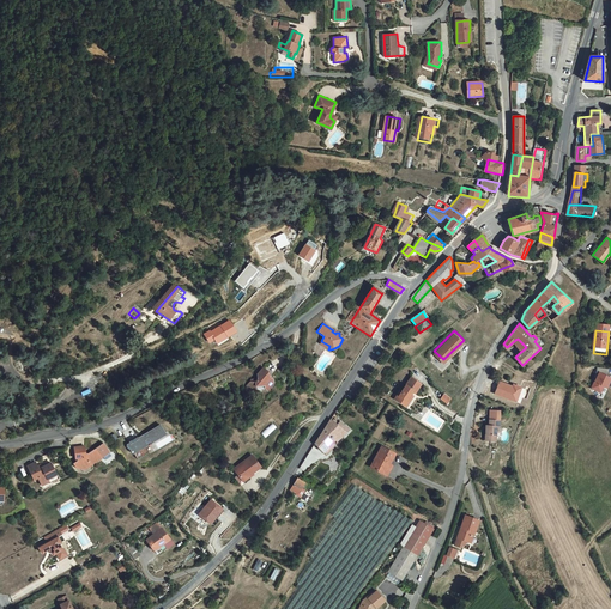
[(526,347),(518,339),(515,340),(524,349),(526,347)]
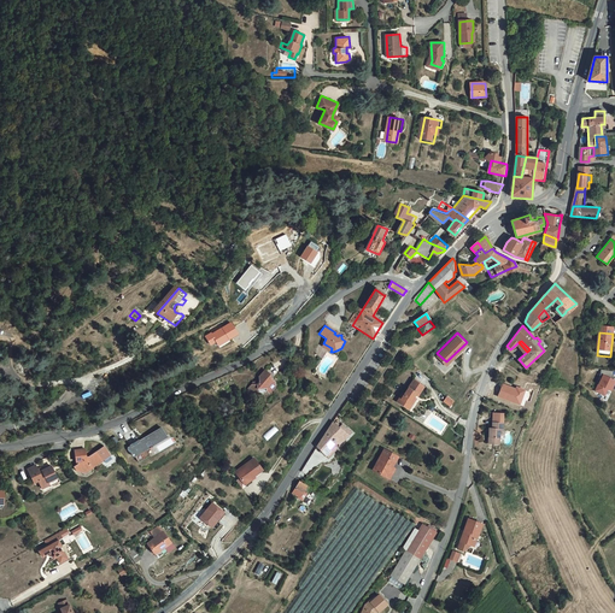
[(323,361),(331,352),(323,347),(317,357),(323,361)]
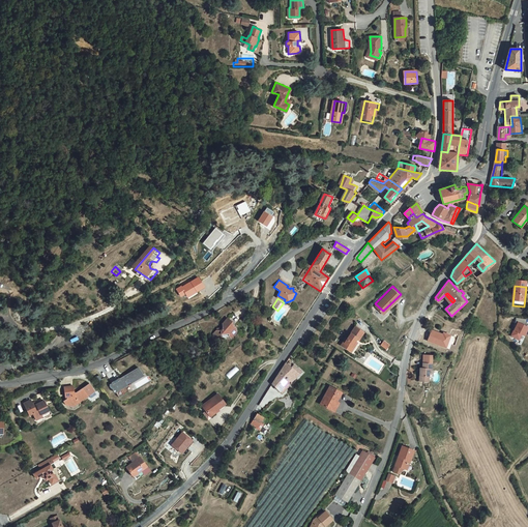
[(231,324),(226,320),(221,325),(221,330),(214,329),(213,331),(210,334),(210,339),(215,345),(221,340),(222,341),(226,340),(229,341),(235,334),(235,331),(229,326),(231,324)]
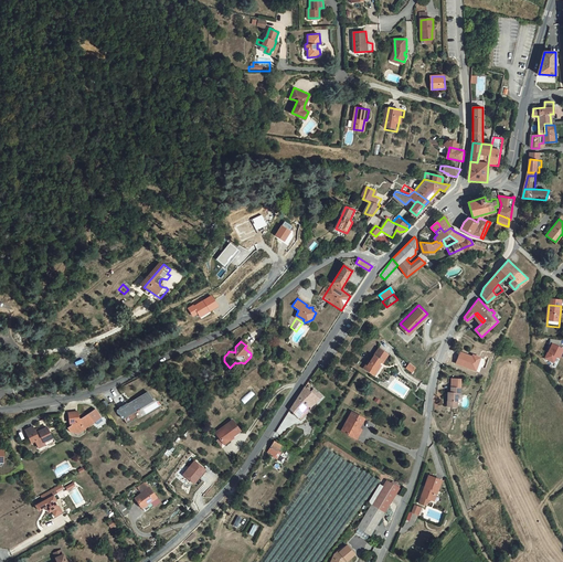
[(553,367),(560,350),(548,346),(541,362),(553,367)]
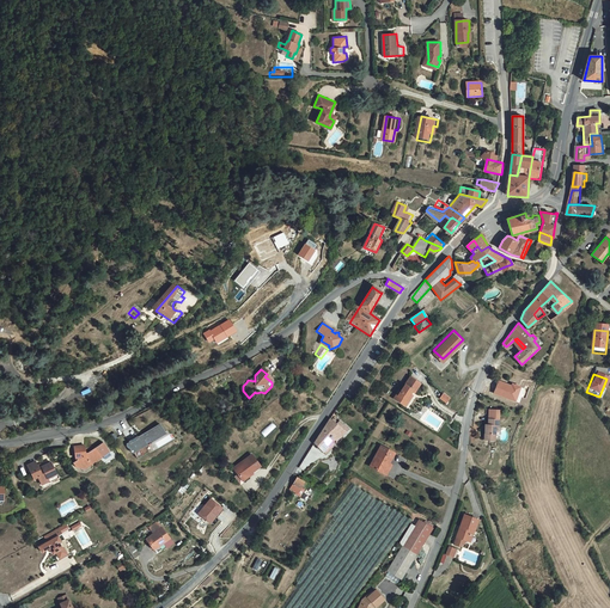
[(403,391),(402,390),(395,398),(404,405),(414,393),(415,394),(422,385),(414,378),(403,391)]
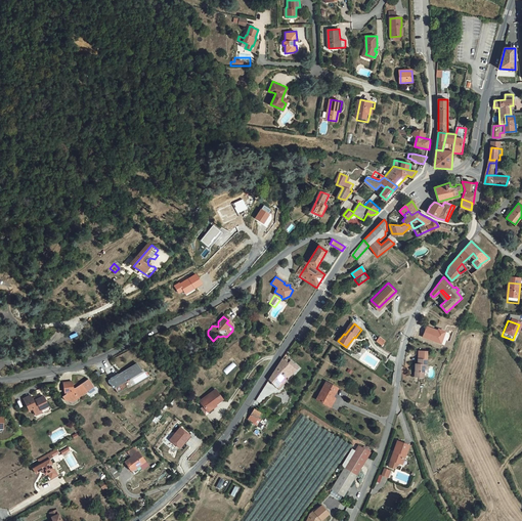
[(382,347),(386,343),(380,338),(377,342),(382,347)]
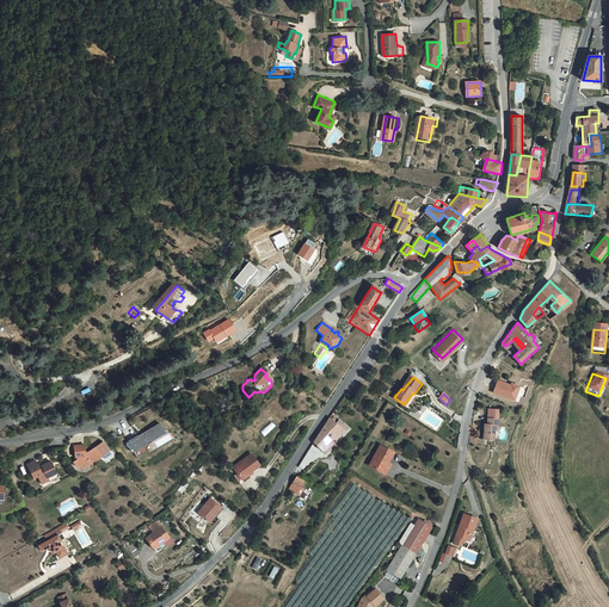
[(497,409),(486,407),(485,416),(488,417),(485,420),(485,426),(481,426),(480,438),(491,439),(492,425),(496,425),(497,409)]
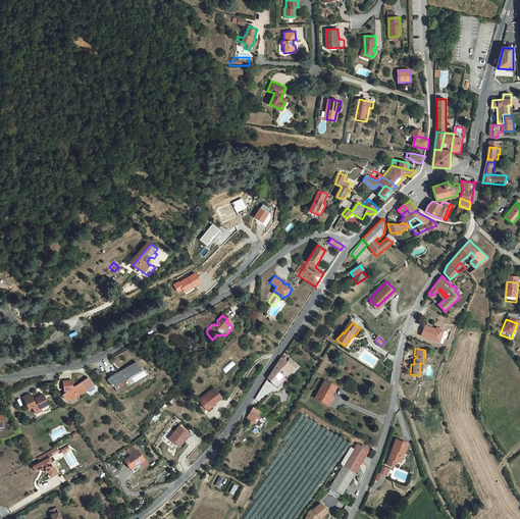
[(288,374),(296,367),(281,357),(268,378),(276,384),(287,373),(288,374)]
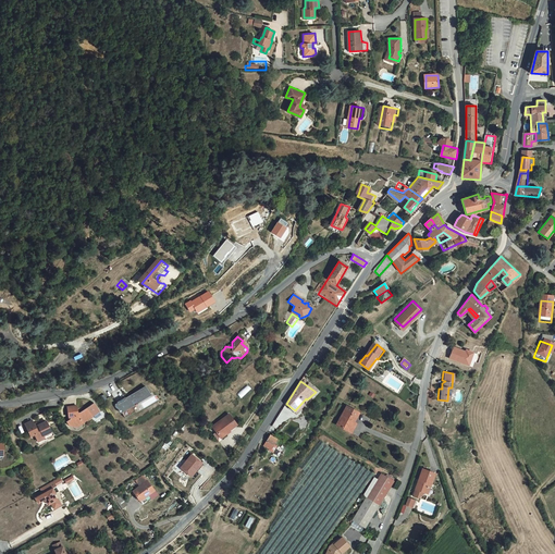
[(134,411),(131,405),(133,404),(130,399),(134,397),(136,402),(149,393),(145,386),(125,398),(124,397),(116,402),(118,404),(114,406),(115,408),(116,408),(119,413),(120,411),(124,418),(134,411)]
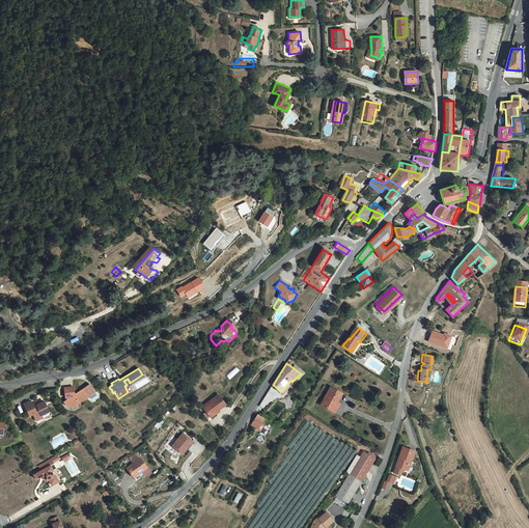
[(233,369),(224,379),(227,382),(237,373),(233,369)]
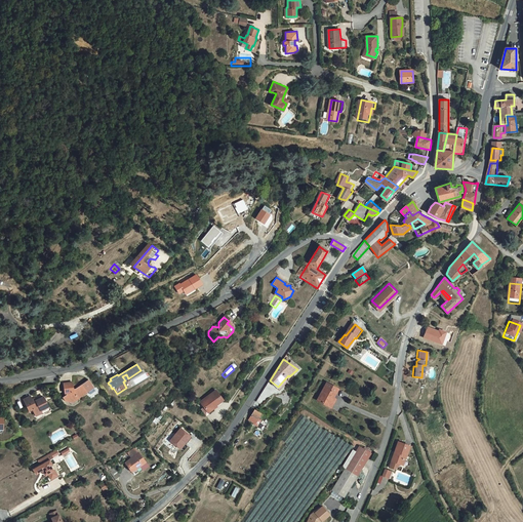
[(133,376),(136,384),(145,380),(144,375),(139,377),(138,374),(133,376)]
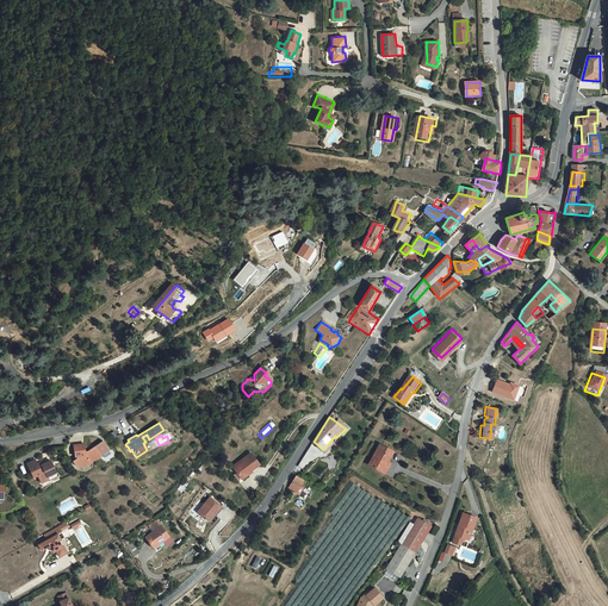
[(386,457),(389,458),(390,456),(396,445),(383,438),(371,458),(383,466),(386,457)]
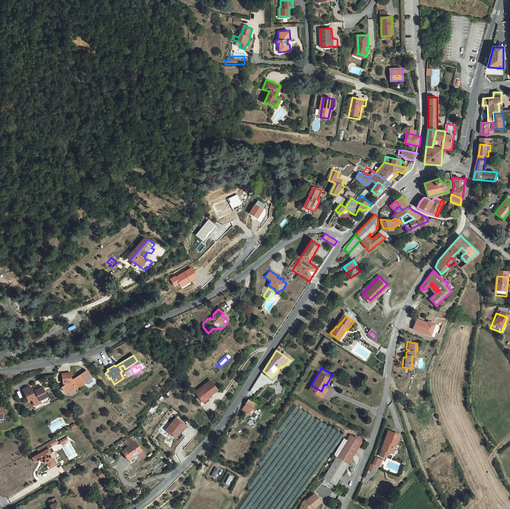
[(64,384),(64,386),(60,388),(62,392),(66,389),(69,392),(75,388),(75,389),(86,383),(88,385),(94,381),(86,372),(74,380),(71,380),(70,373),(60,374),(61,383),(64,384)]
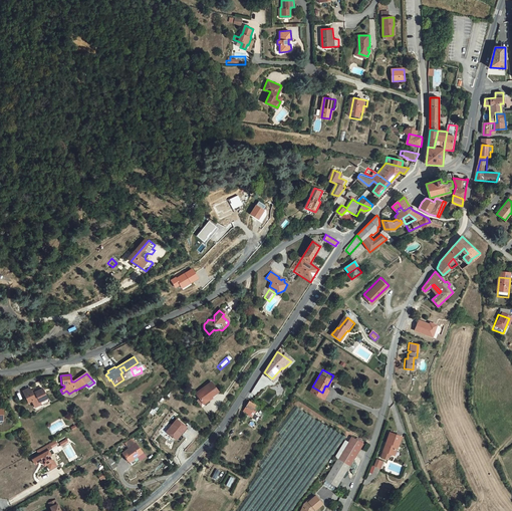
[(201,385),(203,387),(196,394),(203,402),(207,398),(210,395),(210,394),(216,388),(207,378),(201,385)]
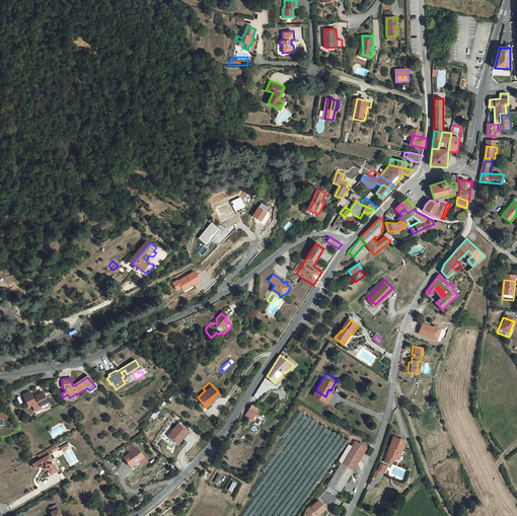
[(198,397),(205,390),(203,388),(195,395),(198,397)]
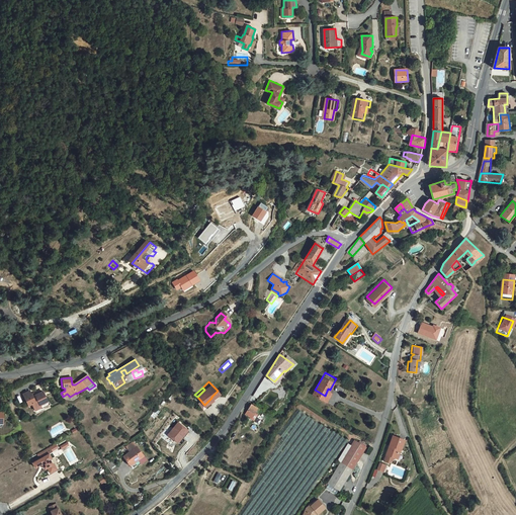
[(333,389),(331,388),(330,390),(328,389),(325,396),(328,398),(333,389)]
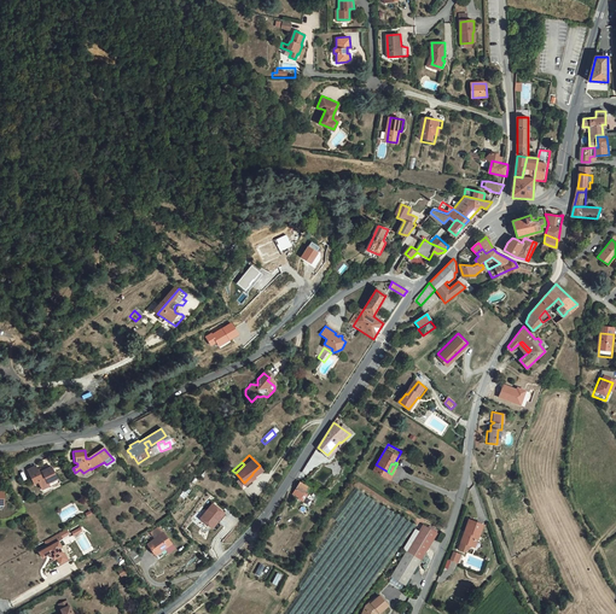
[(36,472),(33,465),(24,468),(32,483),(35,480),(39,489),(47,485),(45,483),(54,478),(50,466),(36,472)]
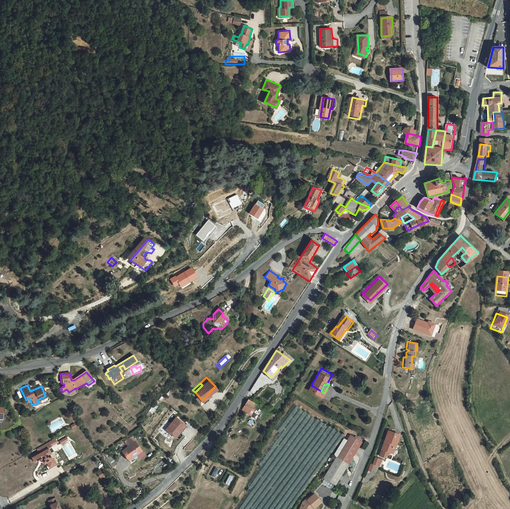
[(207,397),(206,396),(202,400),(195,392),(192,395),(200,404),(207,397)]
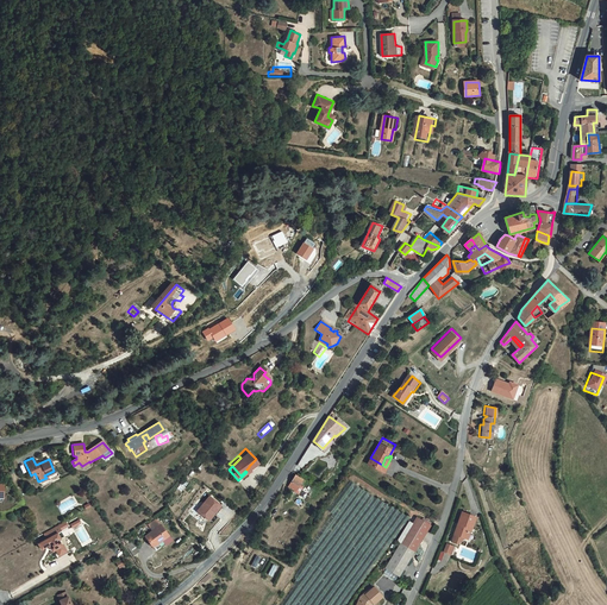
[(299,485),(302,479),(293,474),(289,481),(299,486),(299,485)]
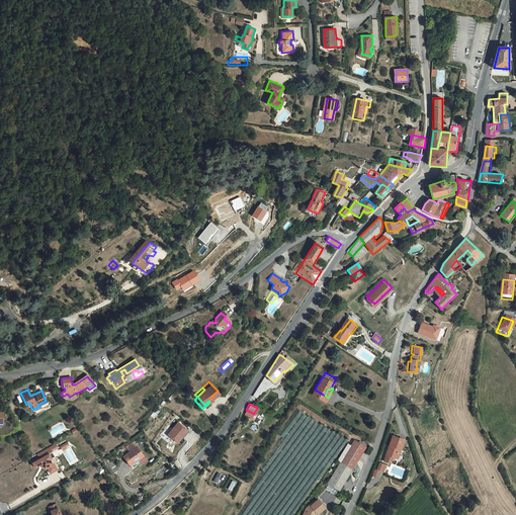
[(254,414),(246,410),(244,414),(249,417),(249,419),(253,421),(257,414),(254,413),(254,414)]
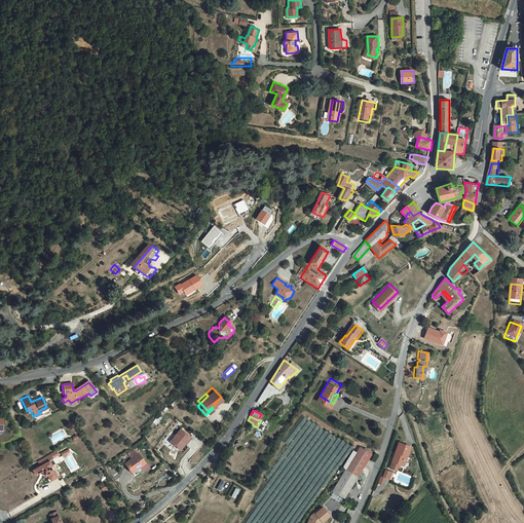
[(177,453),(189,440),(178,431),(166,444),(177,453)]
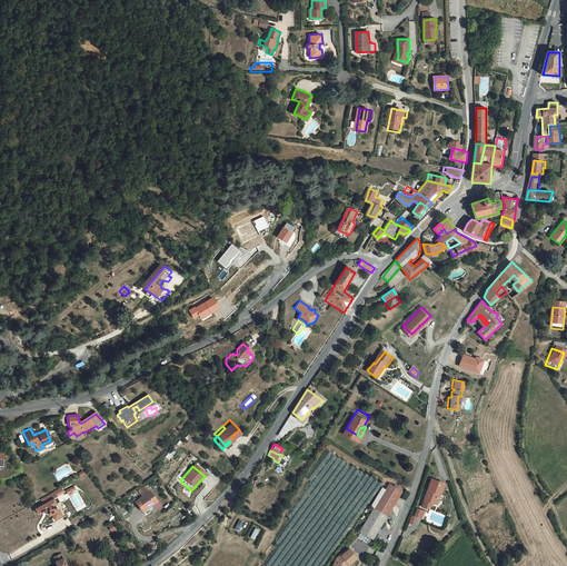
[(439,496),(444,486),(431,480),(424,500),(420,507),(426,509),(433,505),(434,505),(438,495),(439,496)]
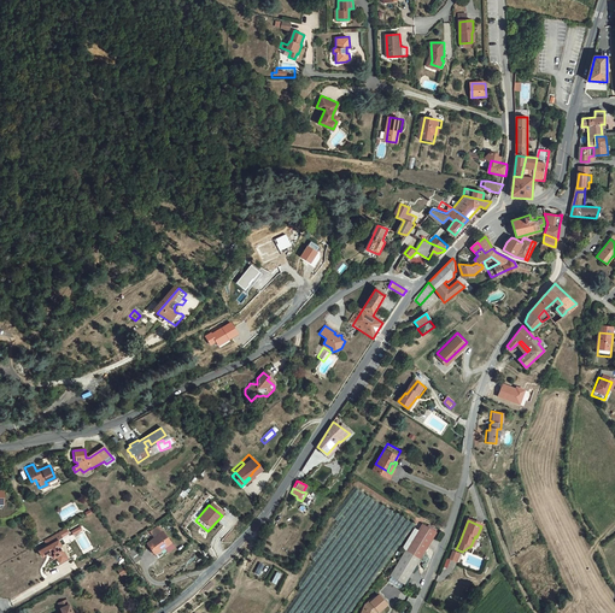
[(417,559),(435,532),(421,524),(404,549),(417,559)]
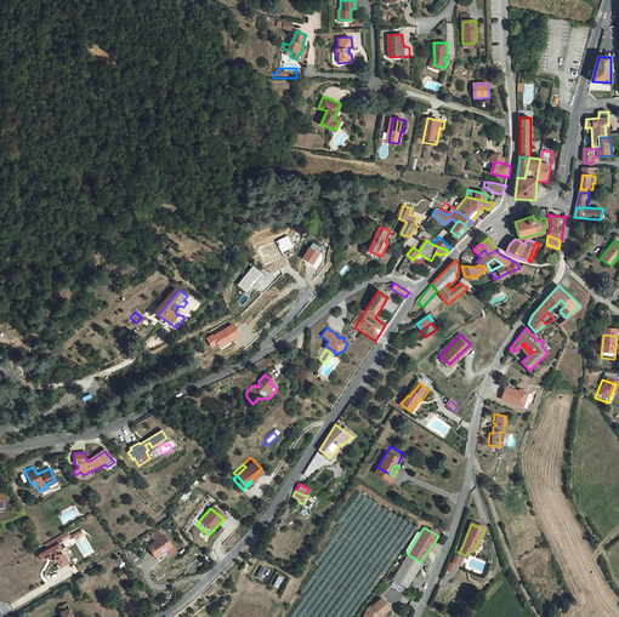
[(155,541),(162,537),(157,531),(151,535),(155,541)]
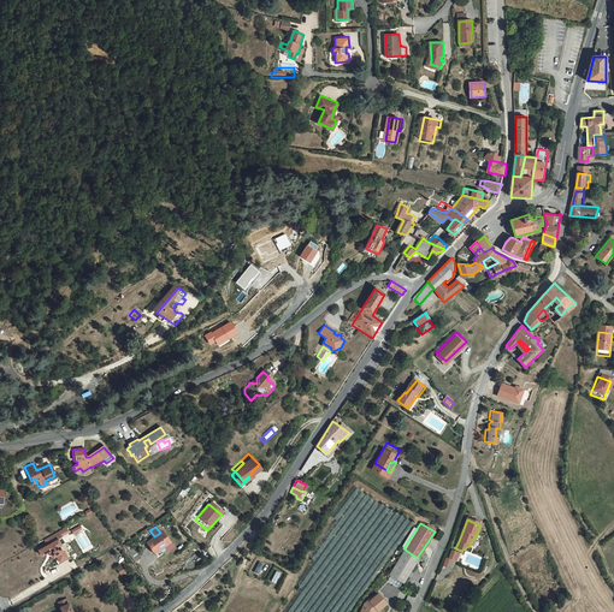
[(62,529),(40,541),(43,546),(35,552),(39,558),(47,554),(49,558),(53,556),(57,562),(64,558),(60,552),(57,546),(63,542),(59,536),(64,534),(62,529)]
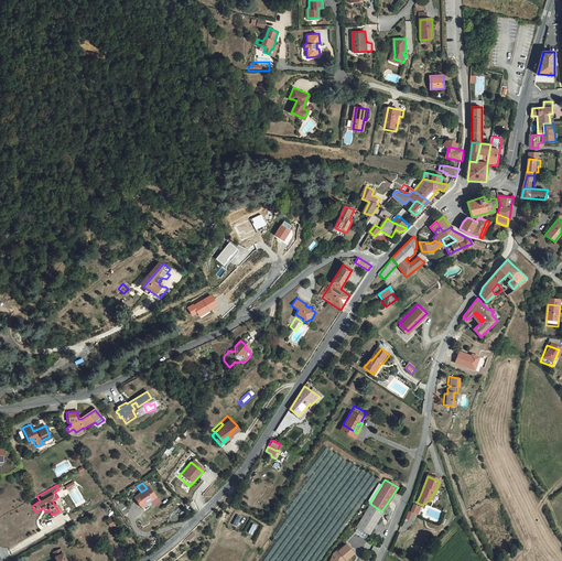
[(141,492),(132,499),(142,511),(157,500),(147,488),(141,492)]
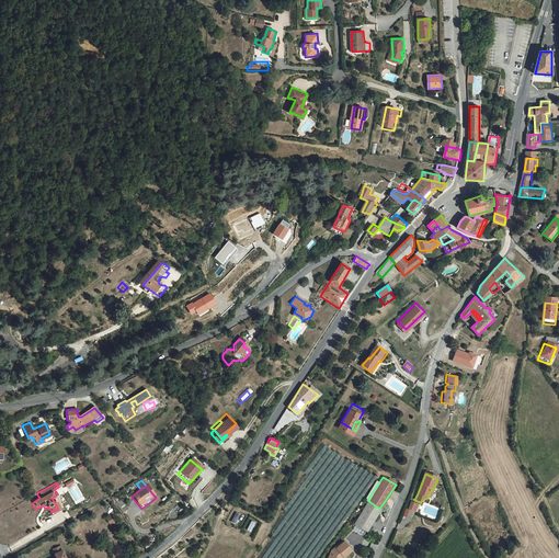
[(365,531),(379,509),(367,500),(353,522),(365,531)]
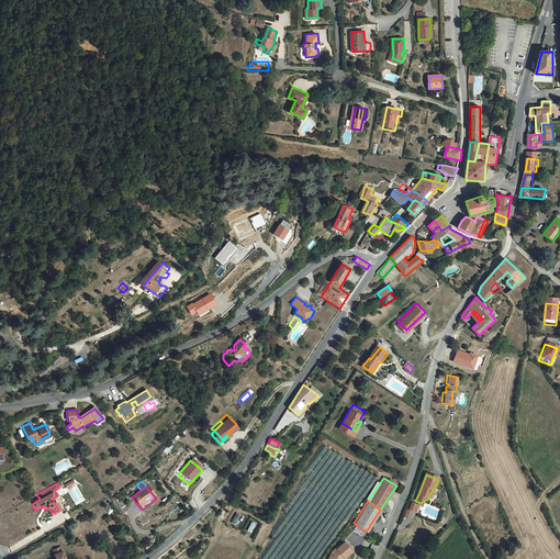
[(121,516),(126,513),(120,503),(114,506),(121,516)]
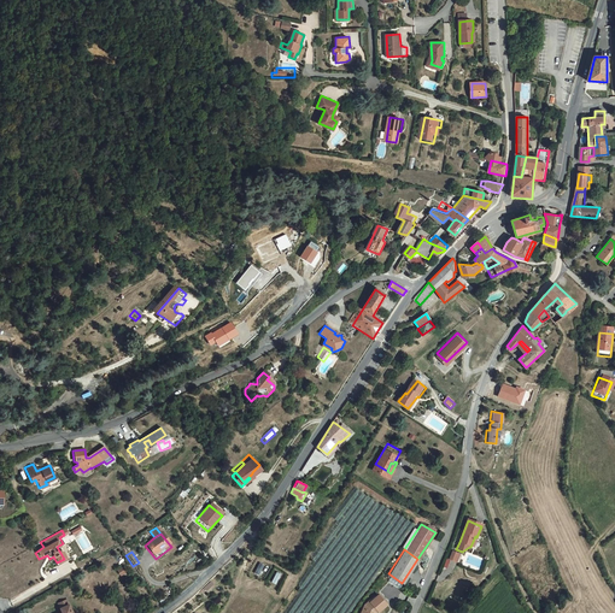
[(386,603),(378,594),(370,602),(369,601),(365,606),(362,612),(379,612),(386,603)]
